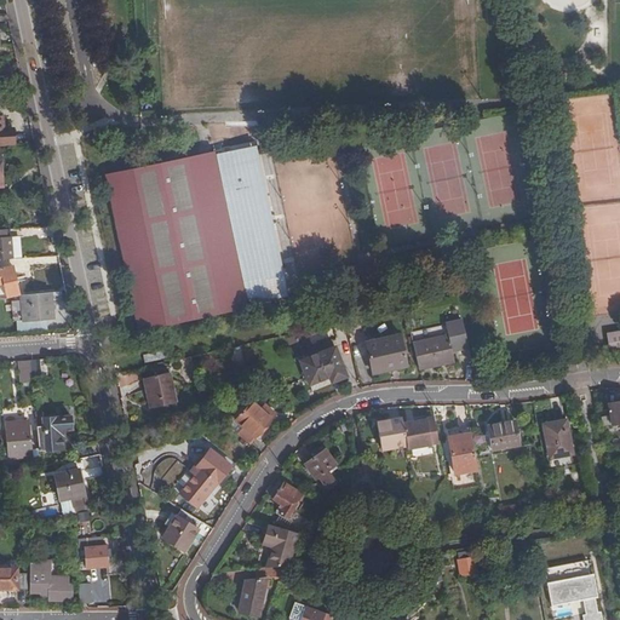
[(0,121),(0,151),(11,151),(11,136),(1,136),(1,121),(0,121)]
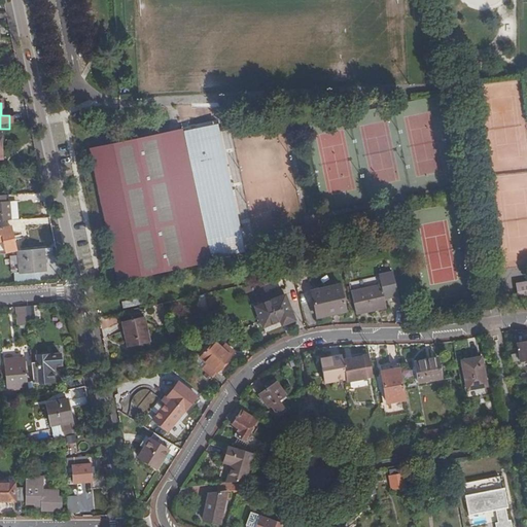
[(92,150),(118,283),(212,265),(211,260),(238,255),(212,129),(185,134),(184,132),(92,150)]
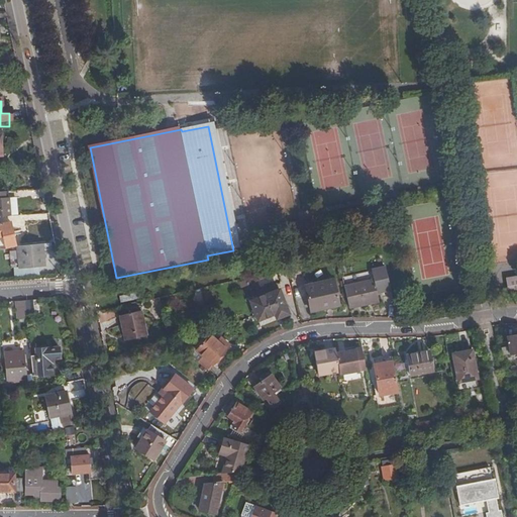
[(0,217),(9,217),(8,199),(4,199),(0,199),(0,217)]
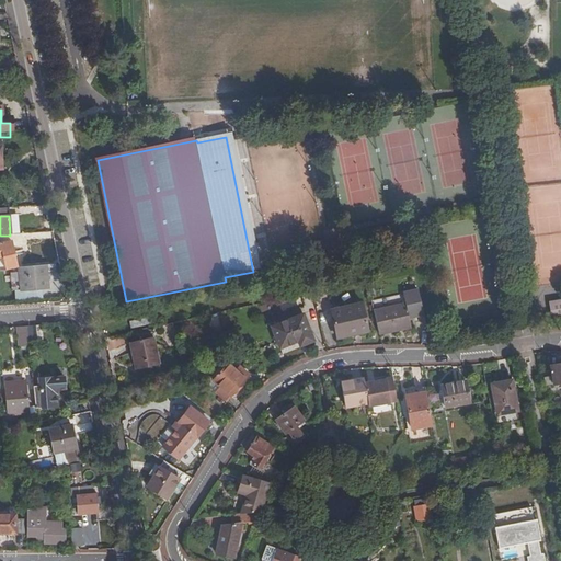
[(13,242),(0,244),(0,260),(4,260),(6,267),(18,265),(13,242)]
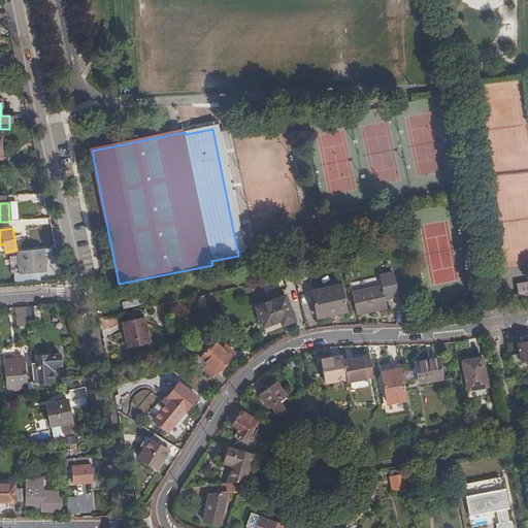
[(45,272),(43,250),(19,254),(20,274),(45,272)]
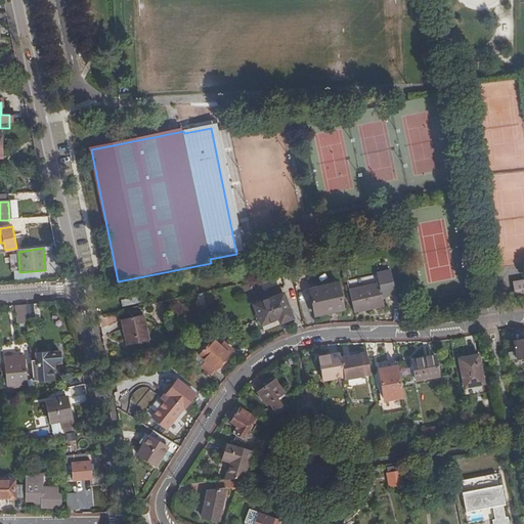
[(378,280),(379,284),(380,284),(383,296),(392,294),(388,277),(378,280)]
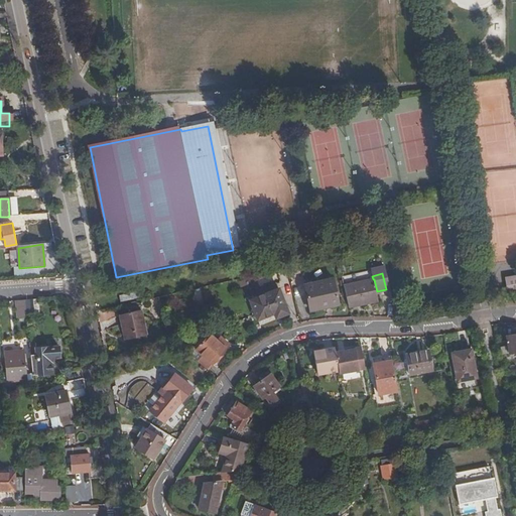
[(509,293),(515,292),(515,275),(506,277),(509,293)]
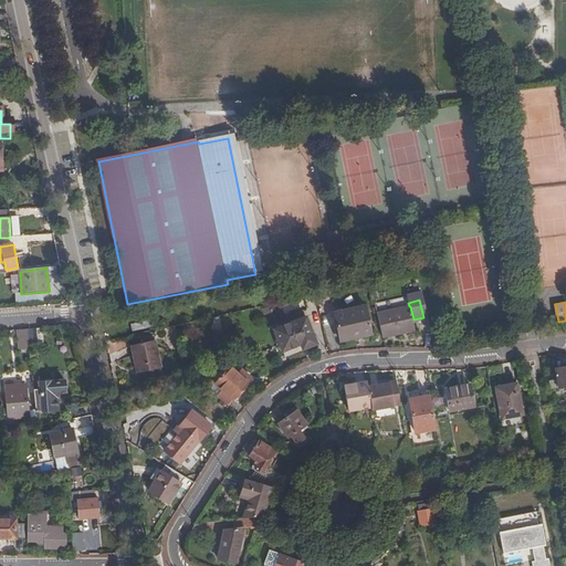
[(366,304),(334,312),(339,338),(362,333),(363,335),(371,333),(366,304)]
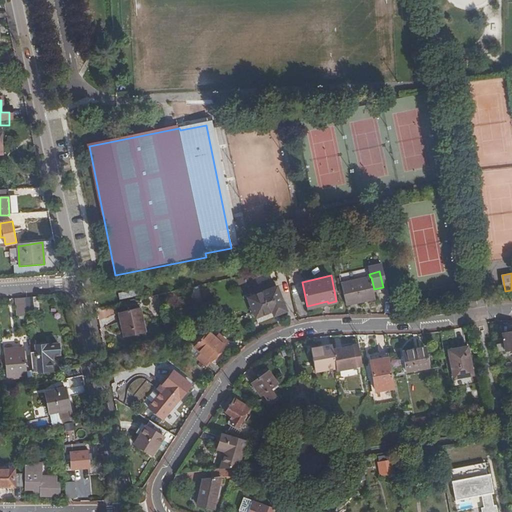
[(370,277),(341,283),(346,306),(355,304),(354,303),(368,300),(368,301),(377,299),(374,289),(371,277),(370,277)]
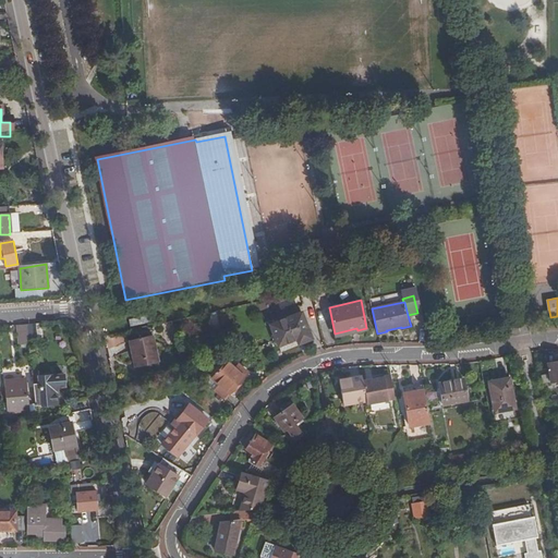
[(270,324),(278,346),(295,340),(295,342),(301,340),(302,343),(311,341),(302,314),(270,324)]
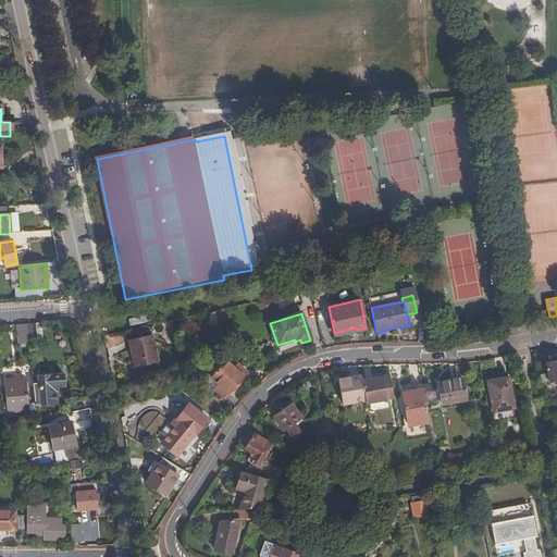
[(148,317),(130,321),(132,327),(149,324),(148,317)]
